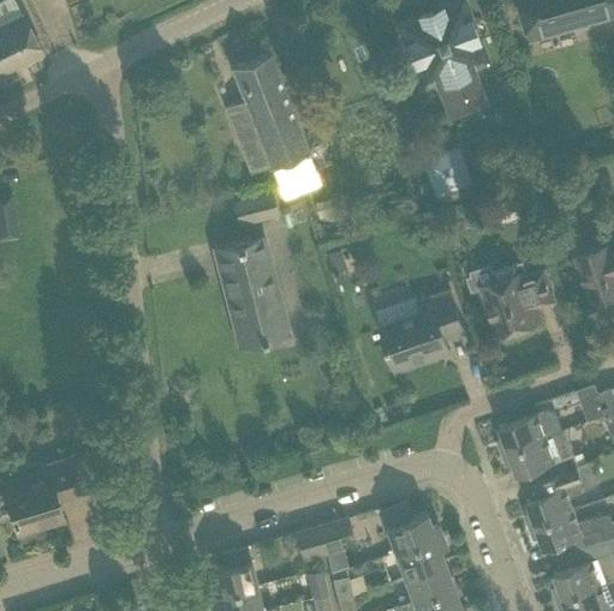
[(613,0),(517,0),(529,40),(567,28),(613,13),(613,0)]
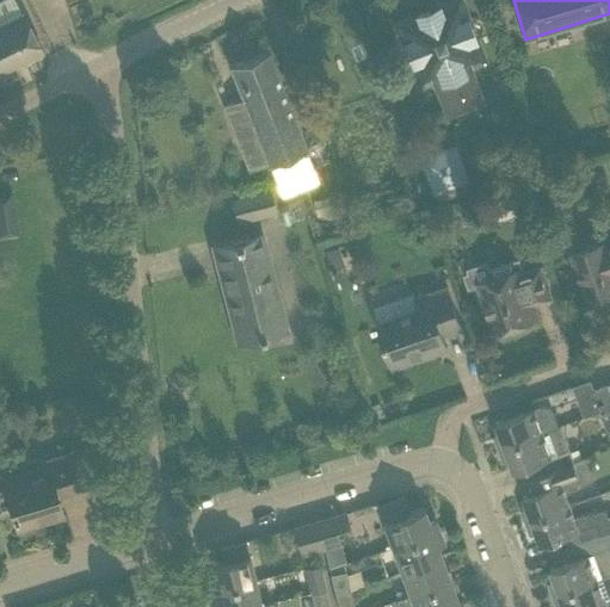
[(401,28),(423,85),(441,79),(444,86),(439,88),(445,105),(475,94),(469,78),(464,79),(461,70),(480,63),(474,45),(478,44),(469,23),(466,24),(458,6),(401,28)]
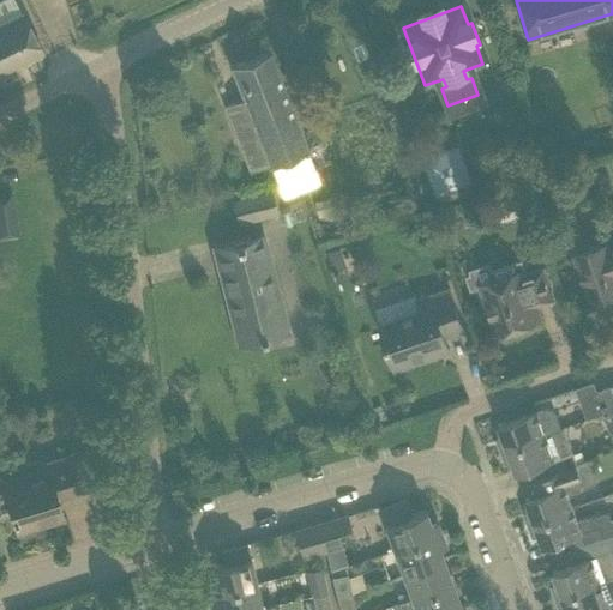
[(24,16),(0,28),(0,76),(43,55),(24,16)]
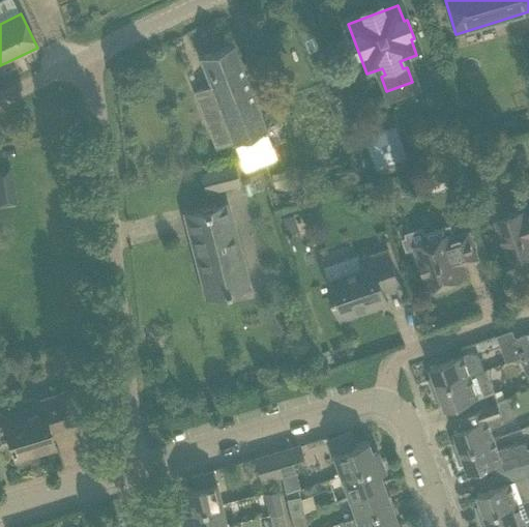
[(277,160),(241,66),(234,47),(200,60),(211,87),(195,93),(216,151),(234,144),(244,173),(277,160)]
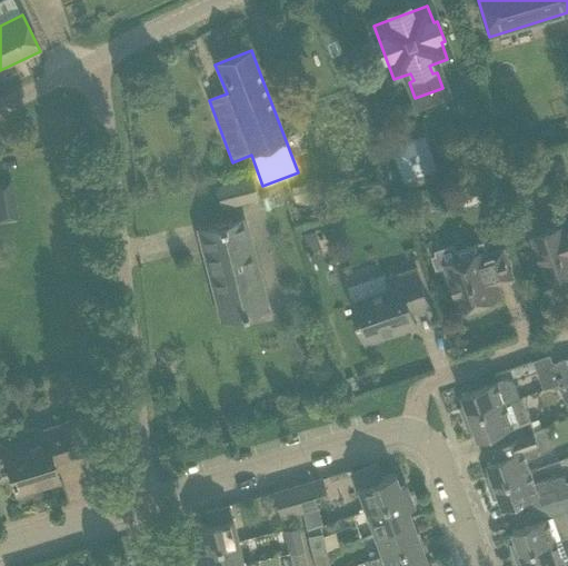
[(418,144),(396,151),(406,182),(409,181),(411,189),(414,188),(438,180),(435,172),(437,171),(429,149),(418,144)]
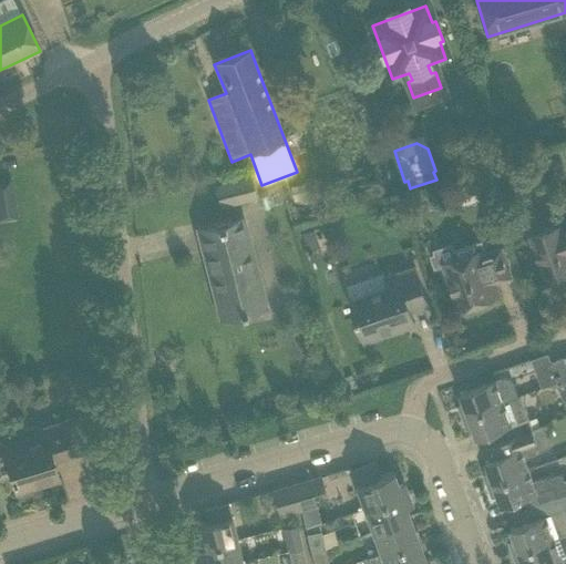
[(484,180),(474,183),(480,202),(484,200),(490,198),(484,180)]
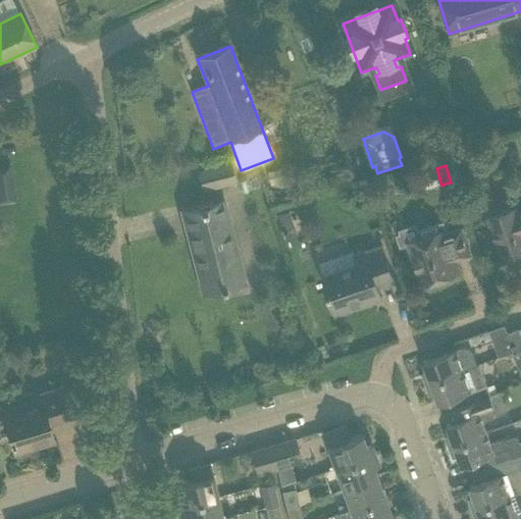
[(237,184),(231,166),(200,174),(204,193),(237,184)]
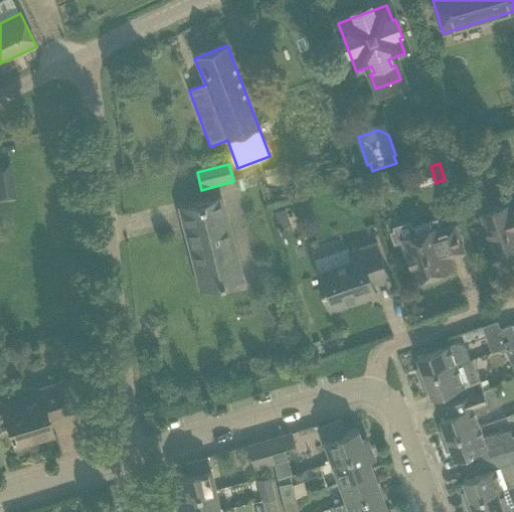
[(0,167),(0,203),(16,201),(11,165),(0,167)]
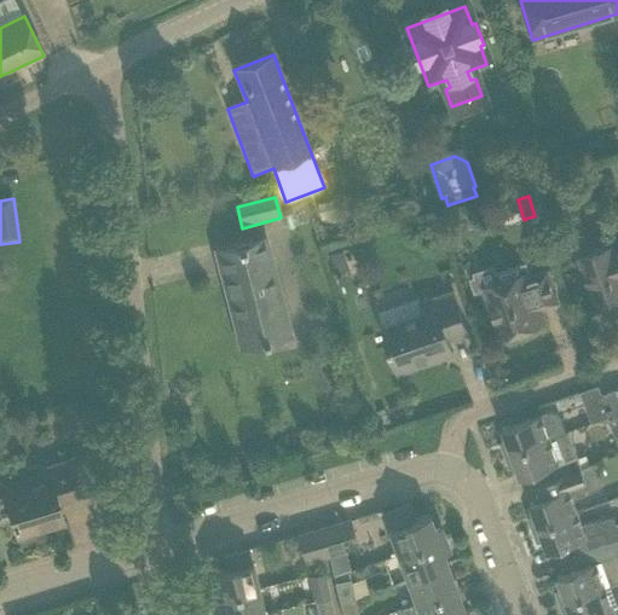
[(266,239),(240,247),(217,253),(241,348),(290,335),(266,239)]
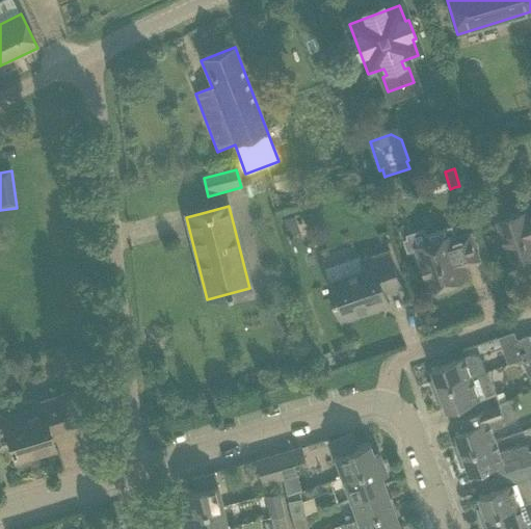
[(530,214),(526,216),(525,213),(499,222),(513,264),(530,257),(530,214)]
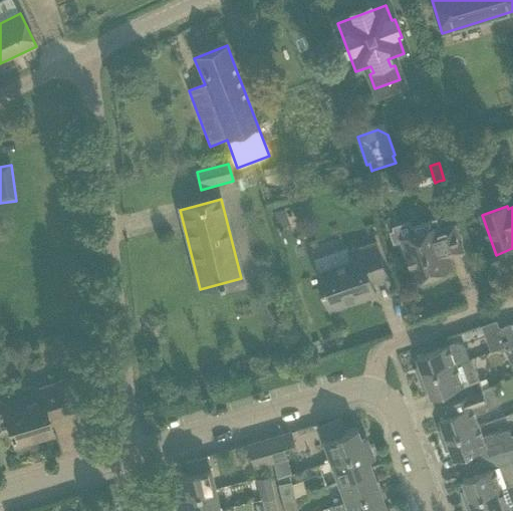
[(284,210),(275,213),(279,224),(288,221),(284,210)]
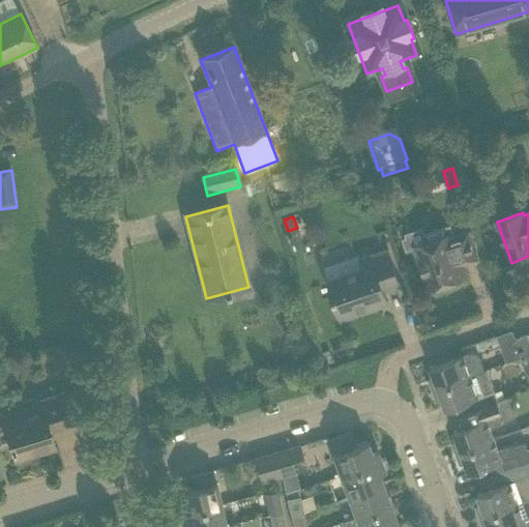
[(479,261),(473,241),(470,233),(454,238),(453,235),(414,249),(430,291),(464,279),(464,277),(463,279),(459,268),(479,261)]
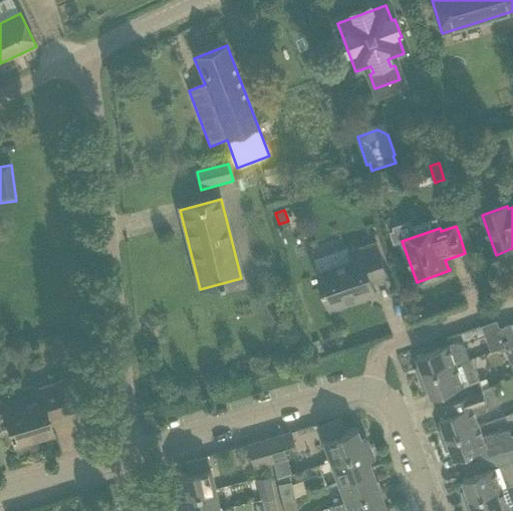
[(389,279),(382,260),(376,244),(349,253),(352,263),(318,274),(331,311),(355,303),(354,297),(375,290),(373,284),(389,279)]
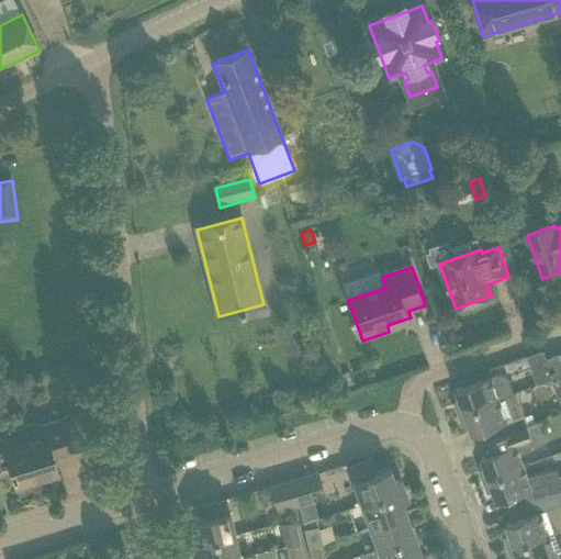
[(560,356),(546,361),(553,381),(551,382),(554,389),(560,386),(560,356)]
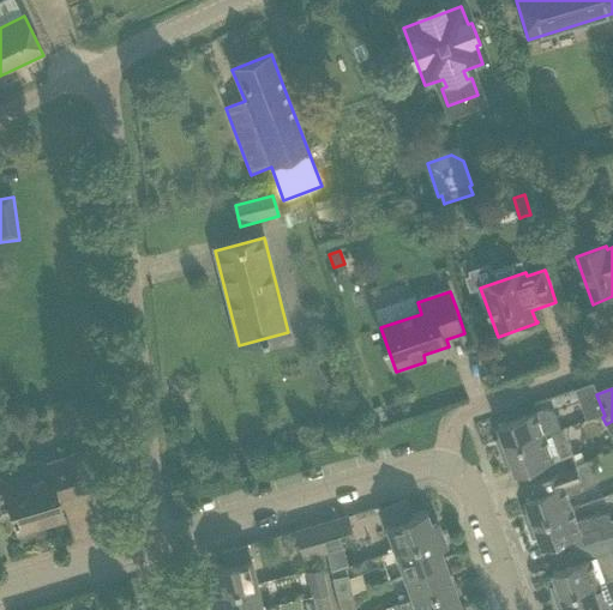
[(65,405),(66,416),(76,414),(74,404),(65,405)]
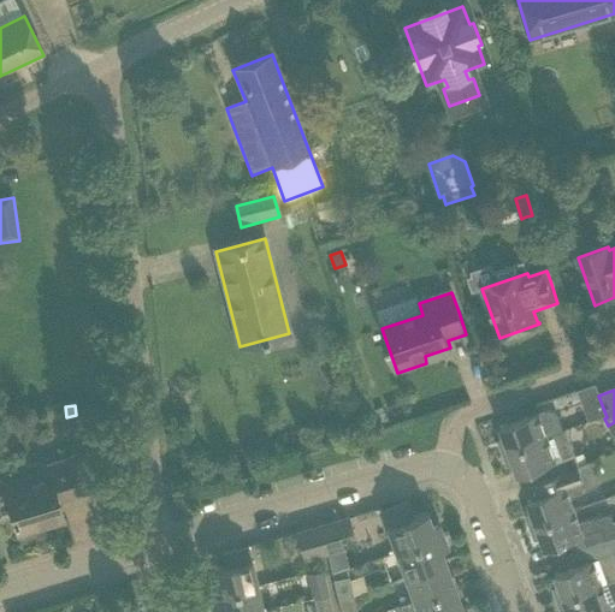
[(506,440),(498,443),(503,456),(549,439),(565,433),(561,422),(557,419),(554,415),(549,414),(543,413),(501,428),(506,440)]
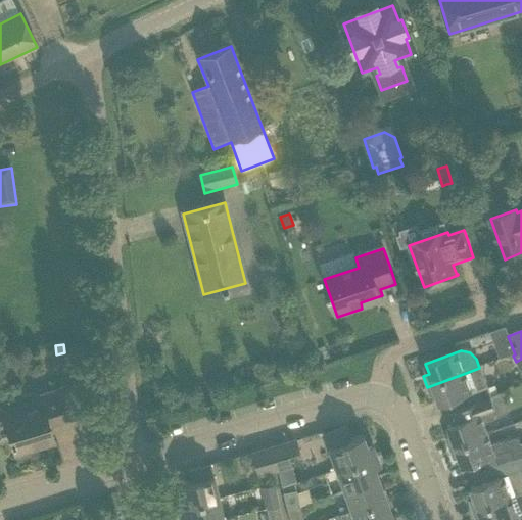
[(466,373),(427,387),(431,397),(436,395),(440,406),(444,404),(460,397),(464,409),(492,398),(481,367),(479,368),(466,373)]
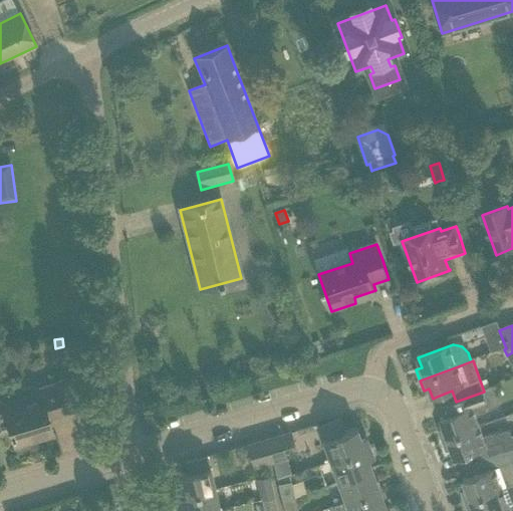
[(0,434),(9,431),(15,449),(53,437),(48,420),(75,412),(66,381),(47,388),(34,392),(35,397),(26,399),(28,405),(5,412),(3,406),(0,404),(0,403),(0,434)]
